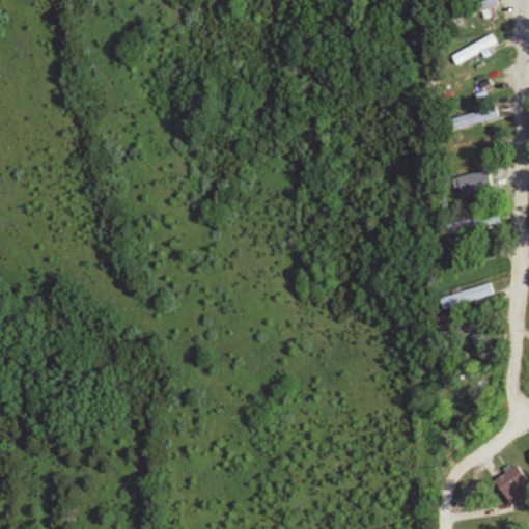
[(498,6),(496,0),(481,0),(447,10),(450,20),(498,6)]
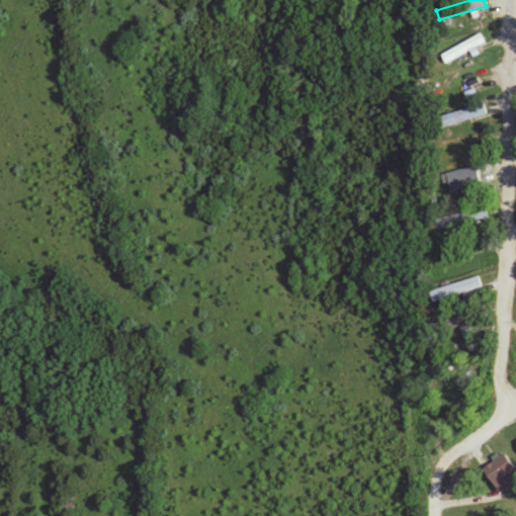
[(439,54),(444,63),(485,43),(480,33),(439,54)]
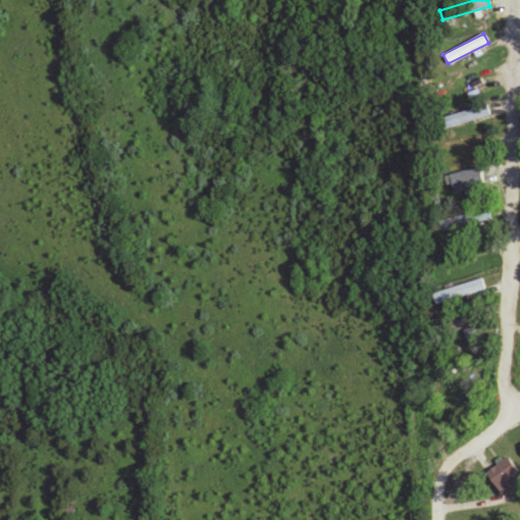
[(490,115),(486,104),(436,117),(439,128),(490,115)]
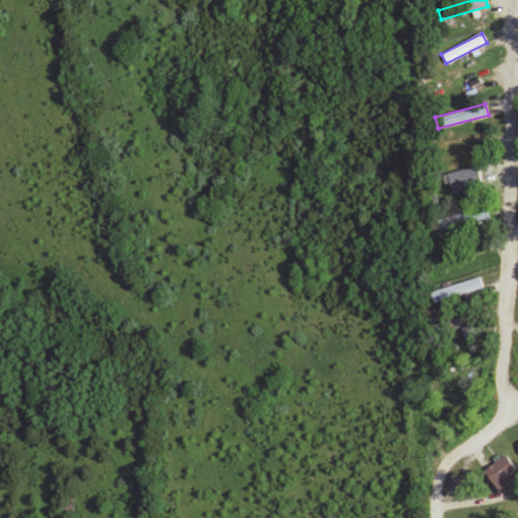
[(461,188),(464,199),(483,192),(473,165),(448,174),(454,191),(461,188)]
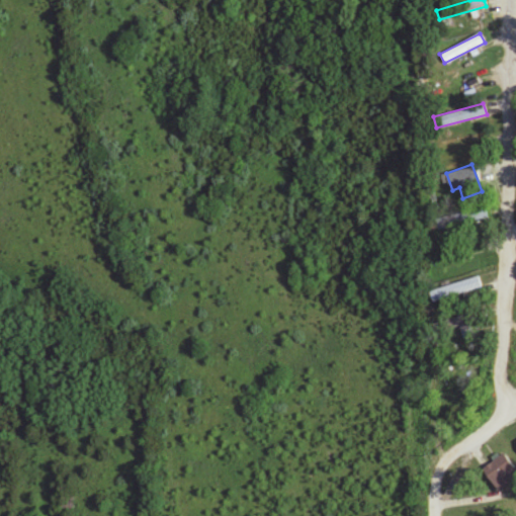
[(433,217),(436,229),(487,218),(484,205),(433,217)]
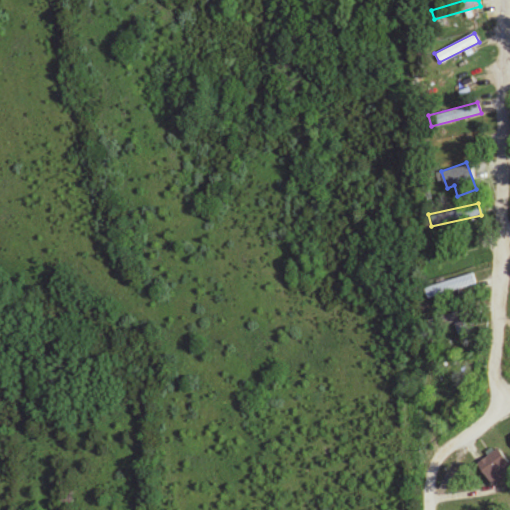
[(477,283),(473,272),(426,288),(429,299),(477,283)]
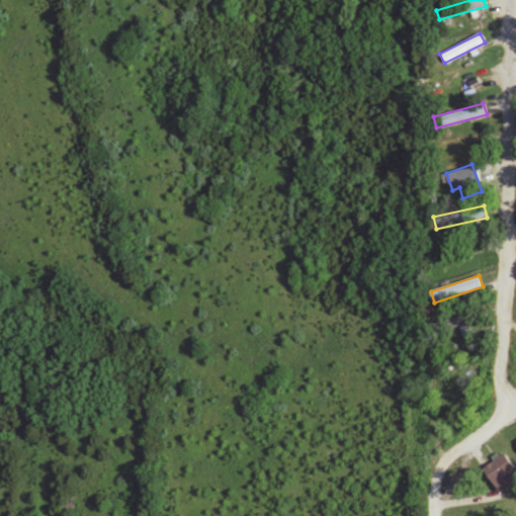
[(478,321),(475,311),(433,323),(436,333),(478,321)]
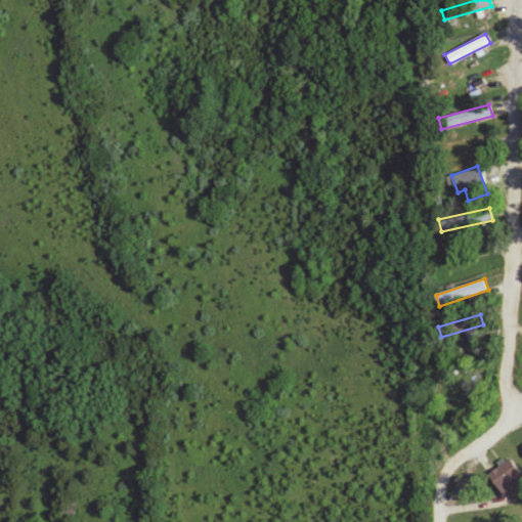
[(513,491),(521,483),(521,470),(511,458),(489,475),(512,502),(518,497),(513,491)]
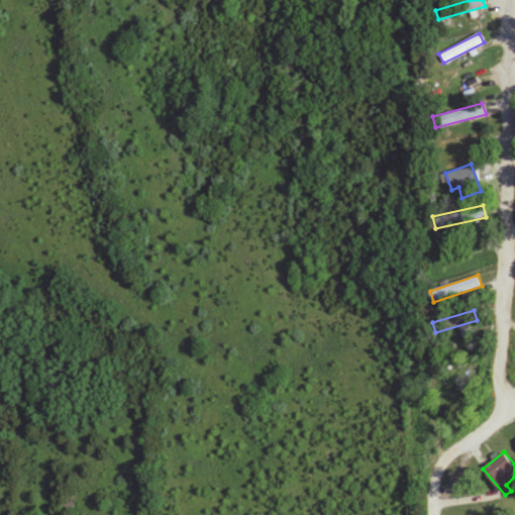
All buildings are outlined.
